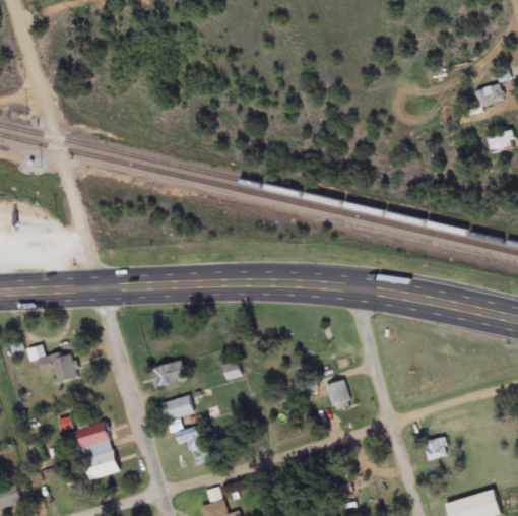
[(480,107),(504,99),(499,81),(474,90),(480,107)]
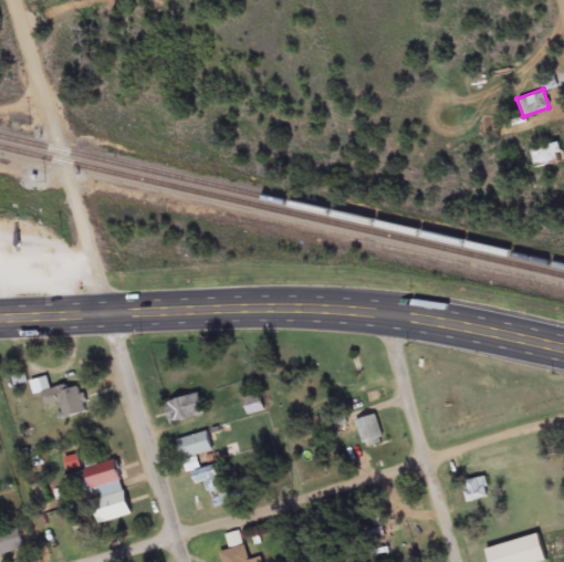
[(563,155),(557,139),(530,148),(534,165),(563,155)]
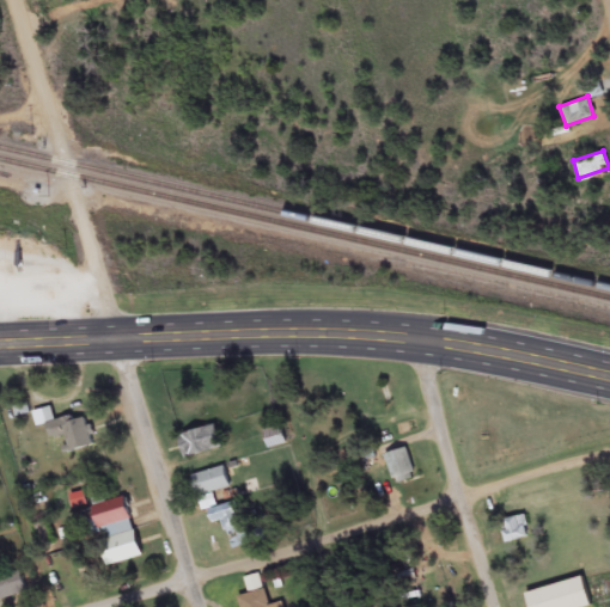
[(91,443),(85,412),(53,418),(50,405),(32,409),(35,424),(46,422),(48,434),(62,431),(66,448),(91,443)]
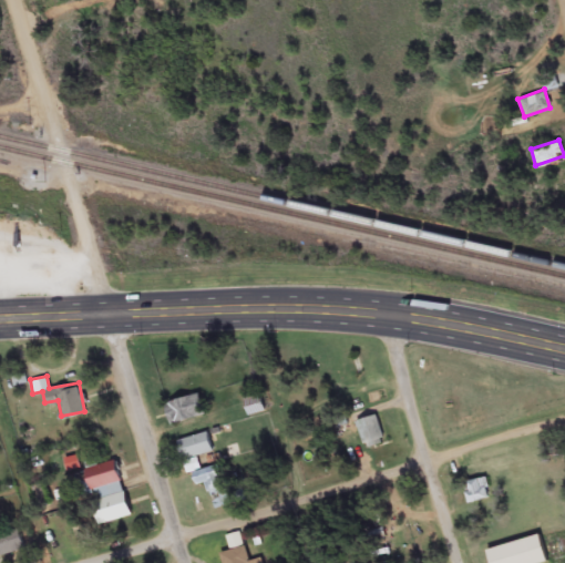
[(163,400),(168,421),(204,413),(199,392),(163,400)]
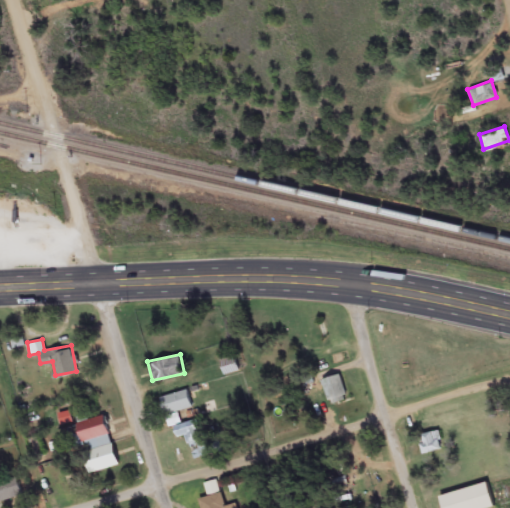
[(320,378),(327,401),(346,395),(339,372),(320,378)]
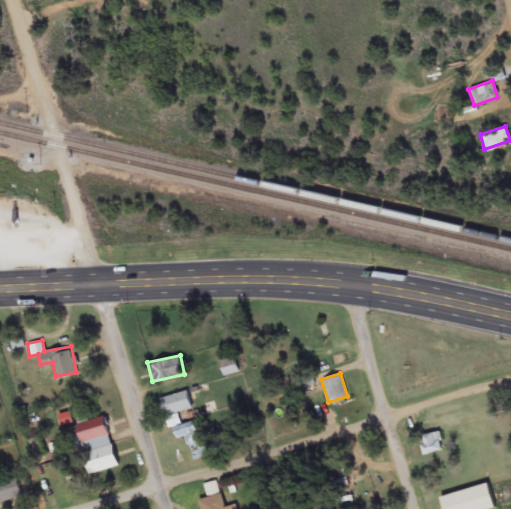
[(199,418),(179,424),(177,415),(173,416),(172,412),(190,407),(185,390),(158,397),(163,415),(169,413),(172,424),(176,437),(185,434),(192,459),(209,454),(199,418)]
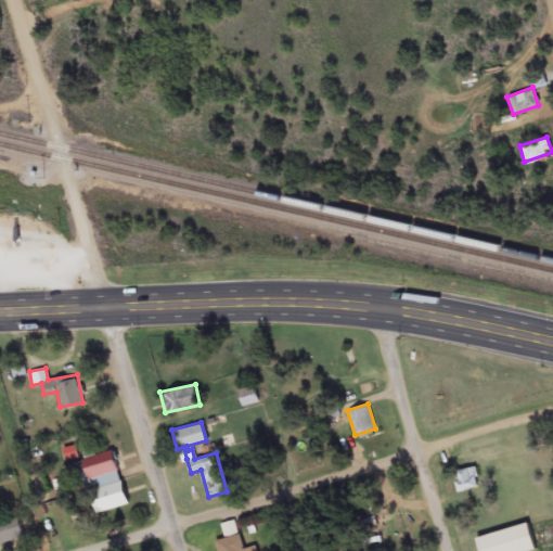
[(111,447),(80,456),(87,476),(113,470),(114,474),(98,479),(100,488),(91,491),(97,510),(126,502),(111,447)]
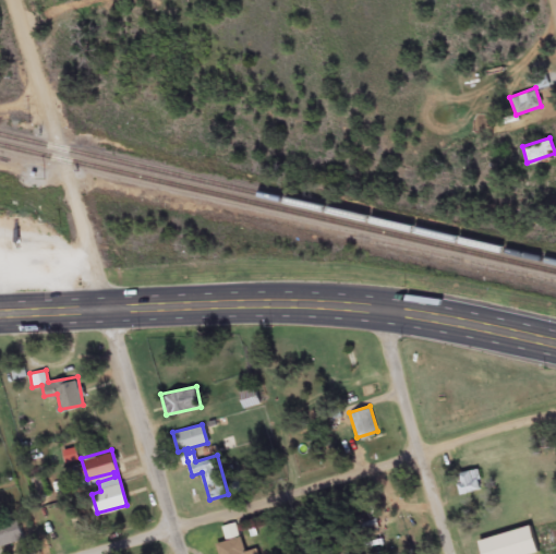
[(481,489),(476,468),(456,472),(459,493),(481,489)]
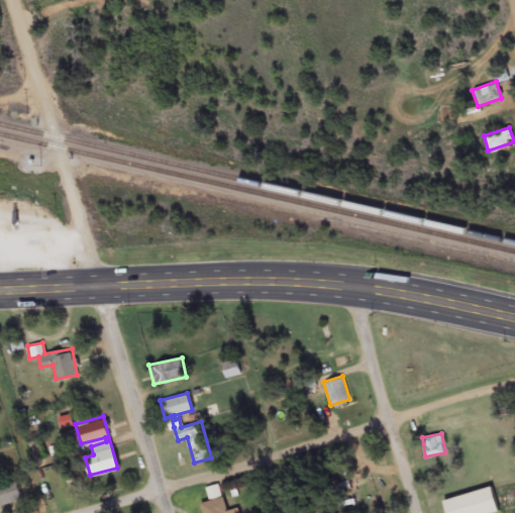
[(0,503),(20,498),(15,481),(0,485),(0,503)]
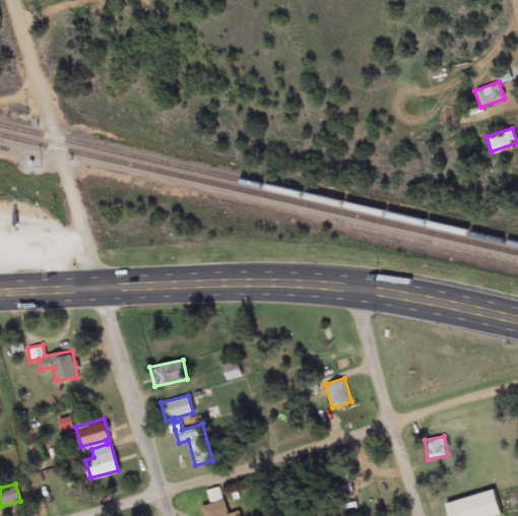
[(201,506),(203,515),(238,515),(237,511),(228,514),(219,486),(206,490),(210,503),(201,506)]
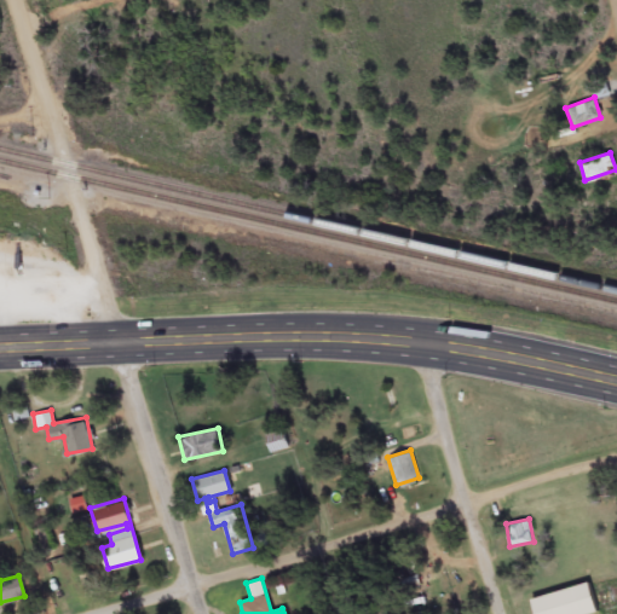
[(586,613),(595,612),(588,583),(530,598),(535,613),(586,613)]
